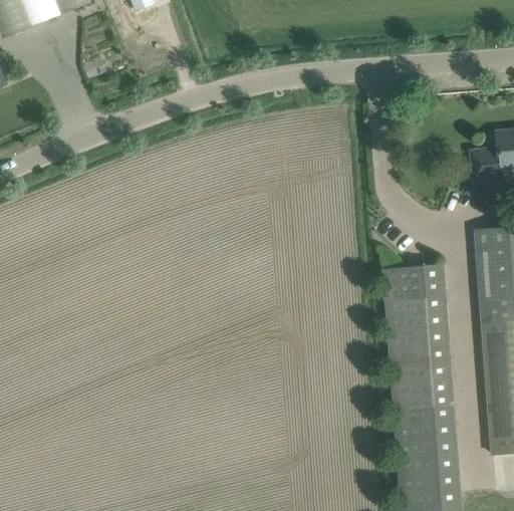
[(52,0),(58,13),(92,0),(52,0)]
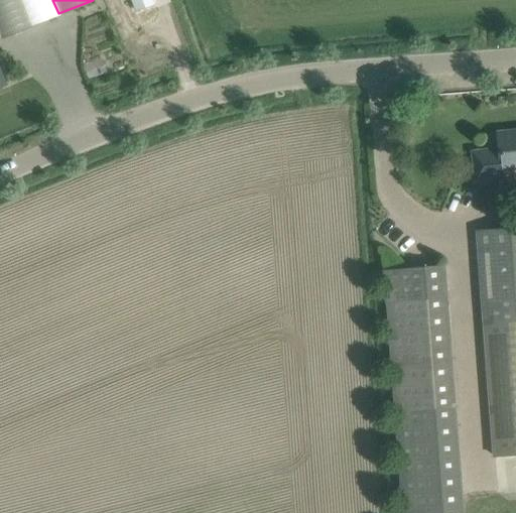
[(133,0),(137,11),(155,4),(153,0),(133,0)]
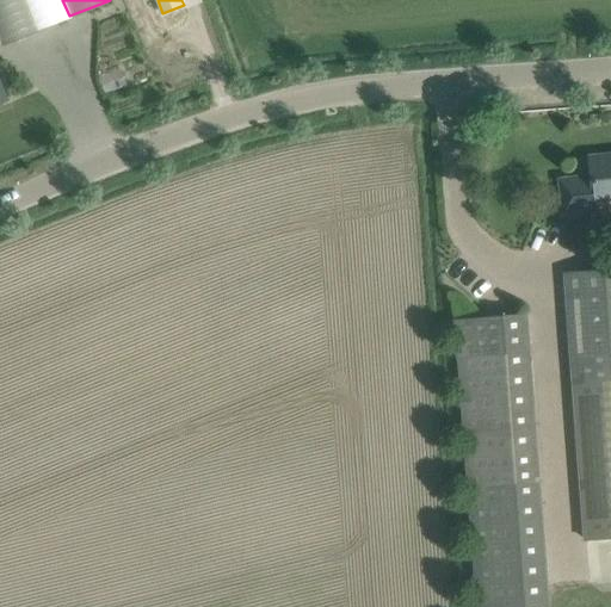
[(591,155),(592,172),(593,175),(561,178),(565,217),(597,214),(594,196),(610,193),(610,156),(592,160),(592,155),(591,155)]
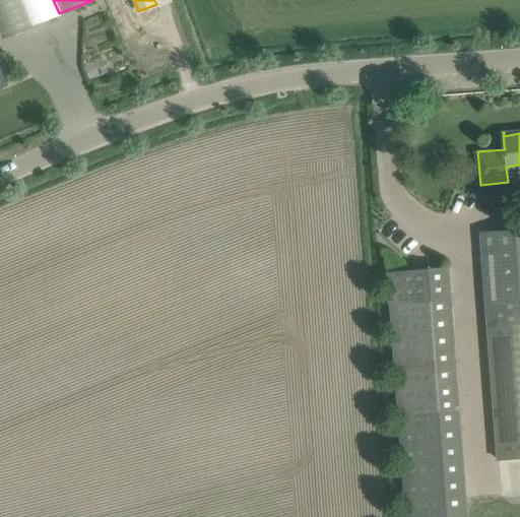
[(519,228),(482,231),(500,462),(519,460),(519,228)]
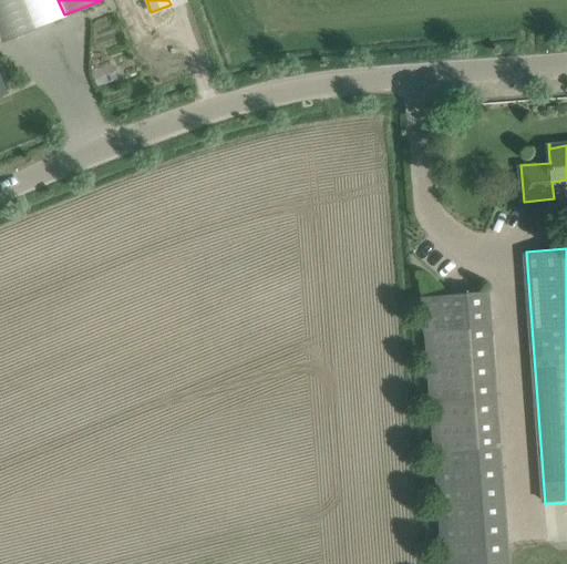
[(509,563),(504,483),(490,291),(421,297),(441,563),(509,563)]
